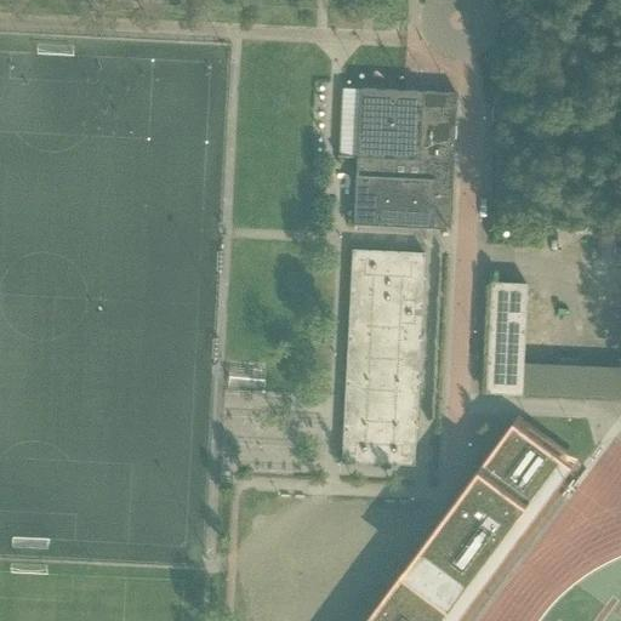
[(352,228),(450,232),(456,96),(359,91),(352,228)]
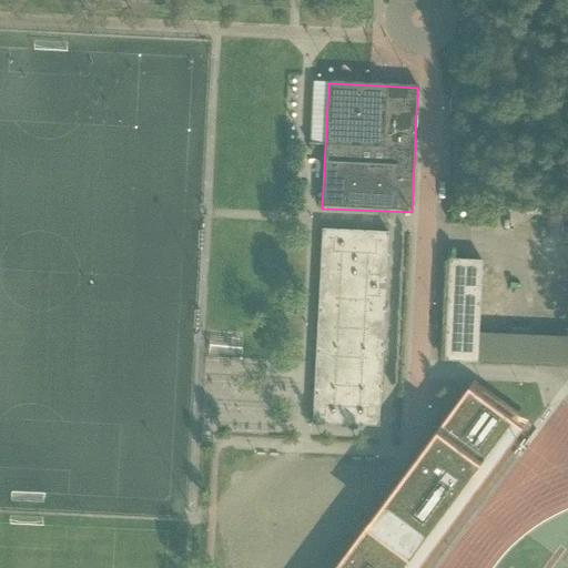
[(465,211),(464,222),(492,223),(492,212),(465,211)]
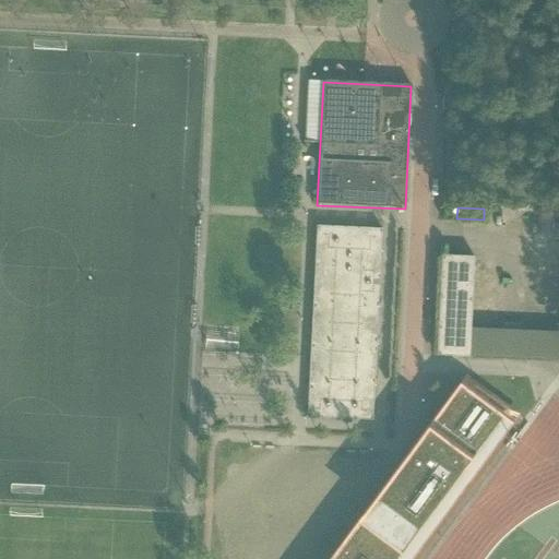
[(307,418),(372,421),(381,229),(316,226),(307,418)]
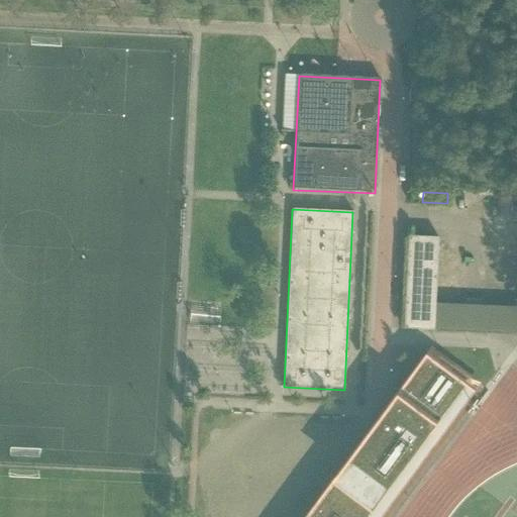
[(403,330),(434,331),(439,238),(408,237),(403,330)]
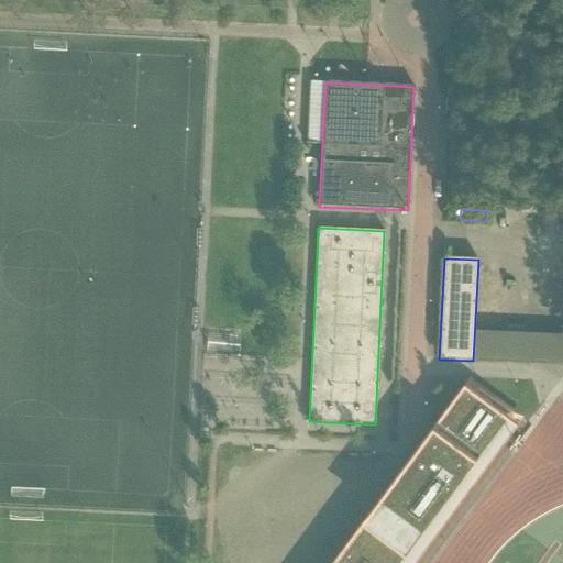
[(414,562),(463,497),(453,490),(472,466),(481,473),(522,417),(468,378),(426,435),(412,454),(331,562),(414,562)]
